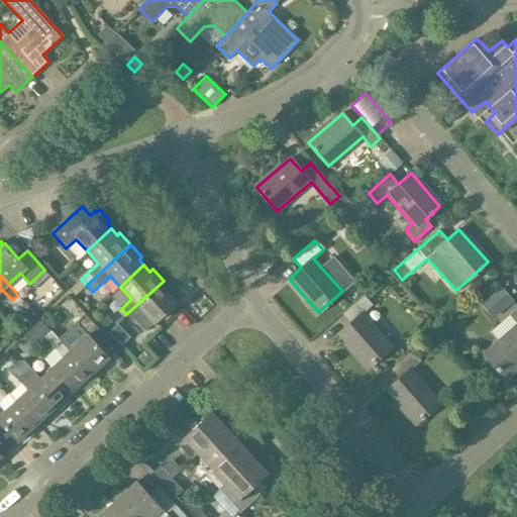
[(164,281),(126,314),(131,321),(134,318),(145,330),(153,323),(177,301),(171,295),(174,292),(164,281)]
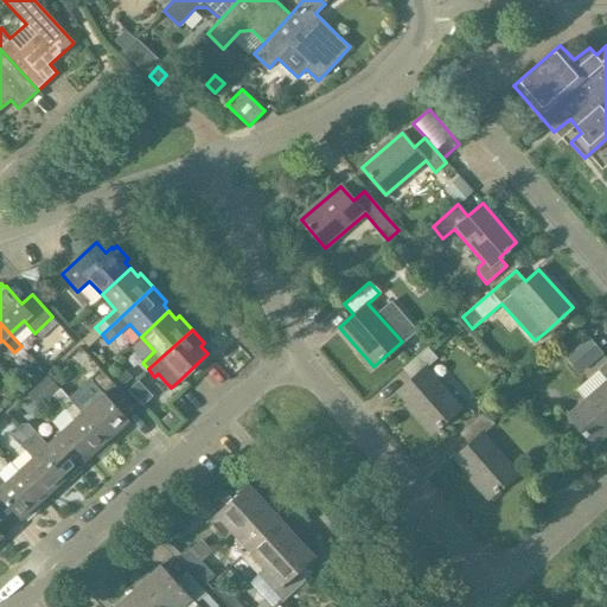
[(588,337),(564,357),(579,374),(602,353),(588,337)]
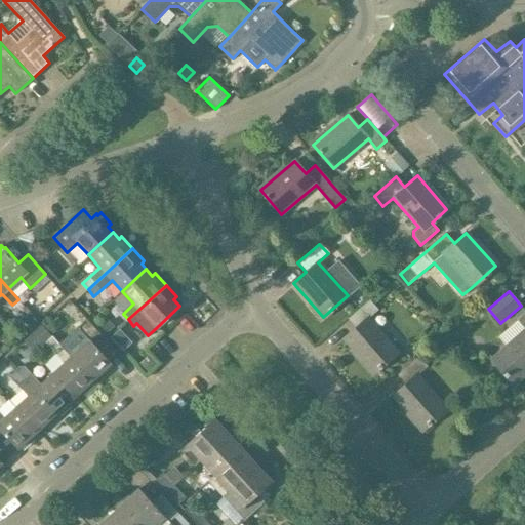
[(369,299),(347,320),(355,329),(342,339),(372,373),(397,352),(367,319),(377,310),(369,299)]
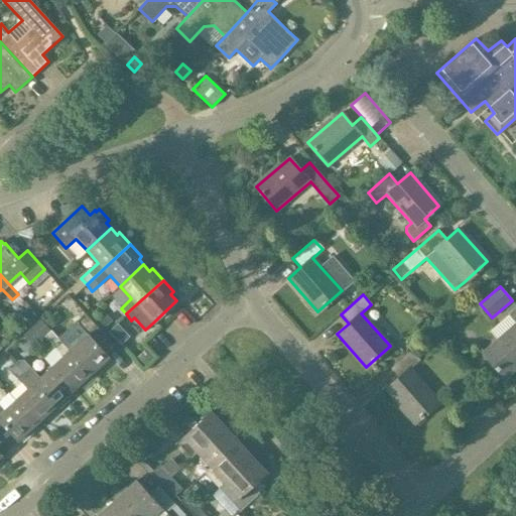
[(515,305),(507,313),(515,324),(483,352),(503,375),(515,364),(515,305)]
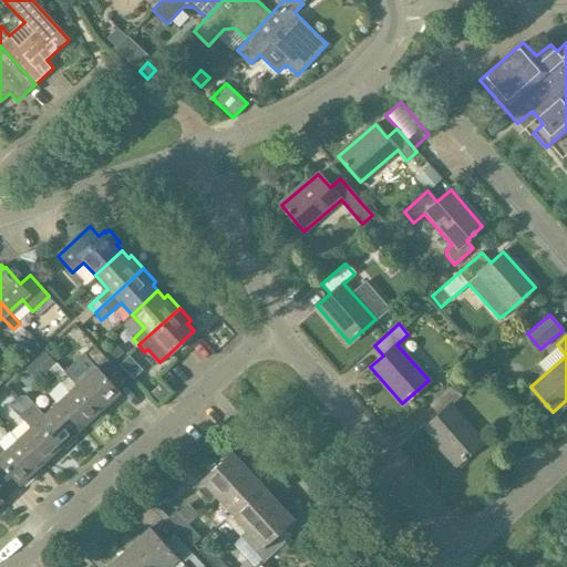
[(107,351),(115,360),(123,352),(114,343),(107,351)]
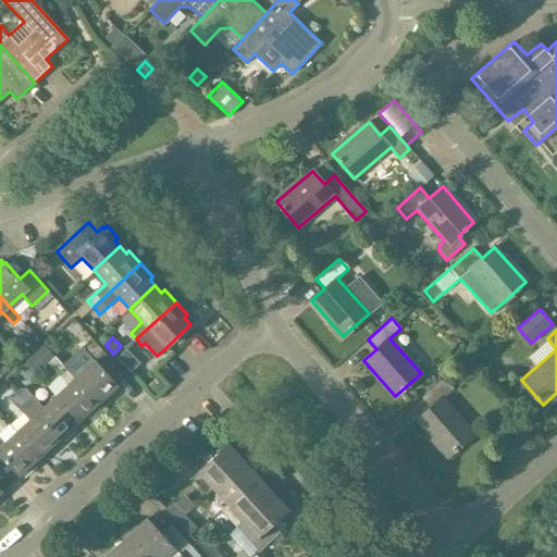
[(77,356),(87,367),(75,379),(98,405),(104,398),(107,401),(120,391),(116,387),(118,386),(103,371),(113,361),(94,341),(77,356)]
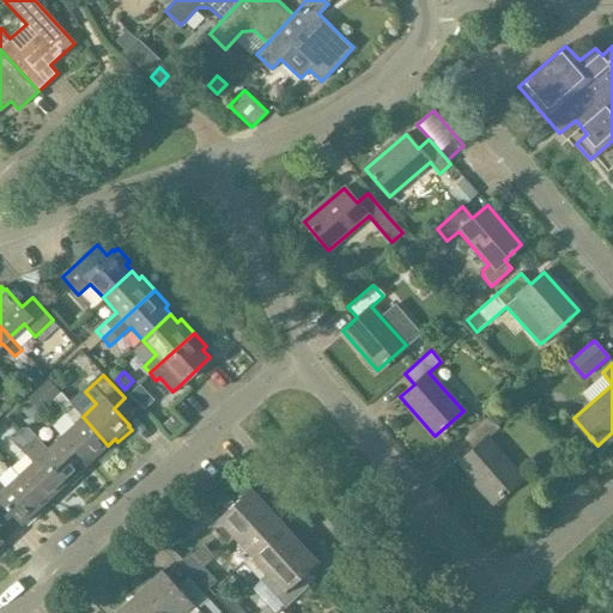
[(108,445),(83,417),(60,393),(53,400),(62,411),(74,424),(61,437),(86,465),(95,459),(97,461),(111,449),(108,445)]
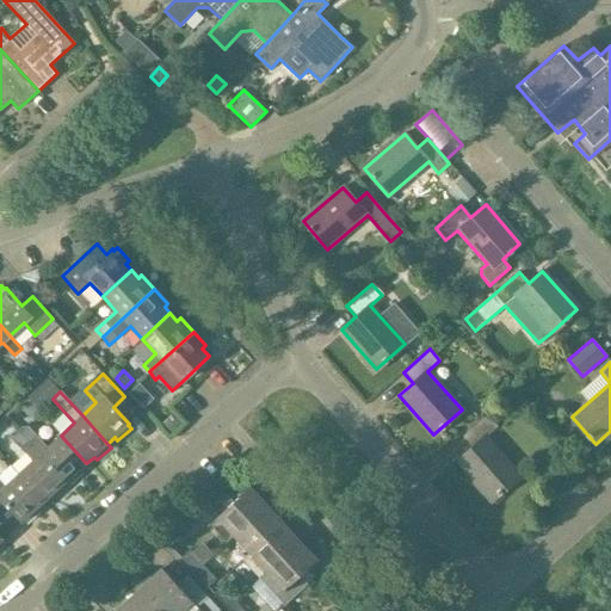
[(491,500),(519,476),(486,436),(497,426),(486,414),(461,436),(470,448),(456,461),(491,500)]
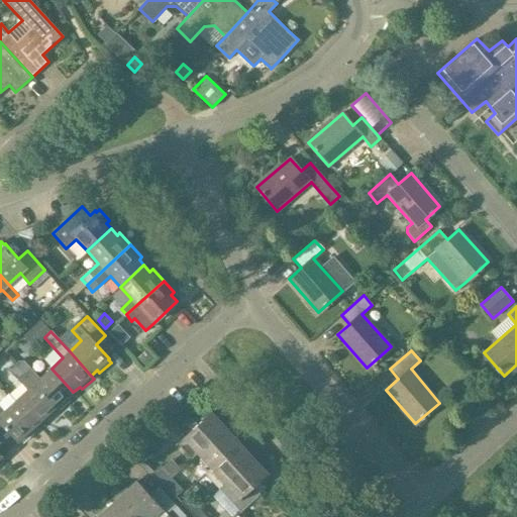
[(70,400),(67,398),(73,392),(52,369),(40,379),(24,360),(19,360),(15,365),(58,411),(70,400)]
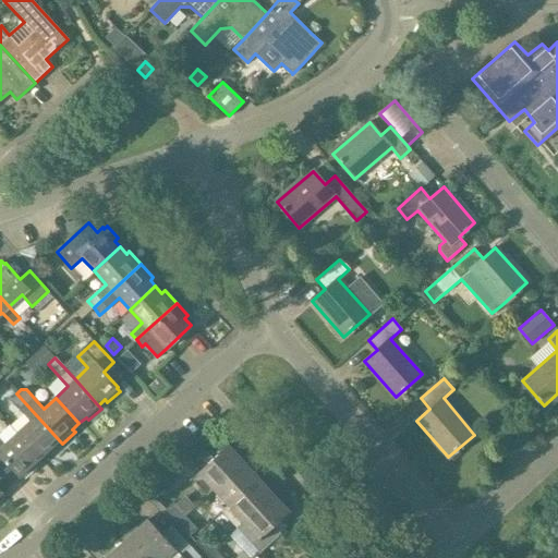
[(16,393),(10,400),(19,409),(29,421),(16,433),(40,459),(47,452),(49,456),(62,444),(16,393)]
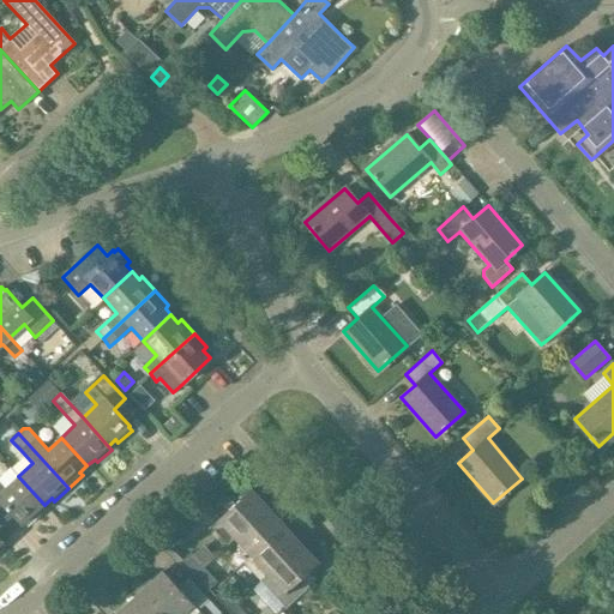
[(0,511),(6,506),(23,525),(24,523),(28,527),(41,515),(37,511),(44,505),(18,476),(5,488),(0,482),(0,511)]
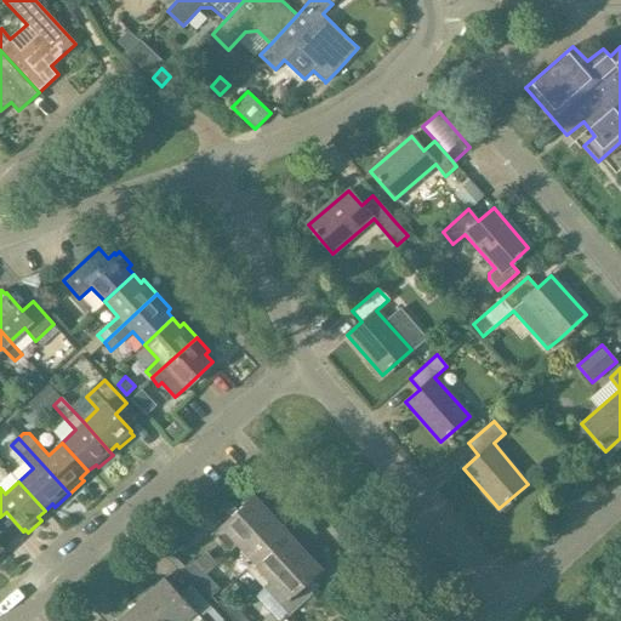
[(214,533),(232,551),(237,545),(269,516),(261,508),(263,506),(254,495),(220,525),(214,533)]
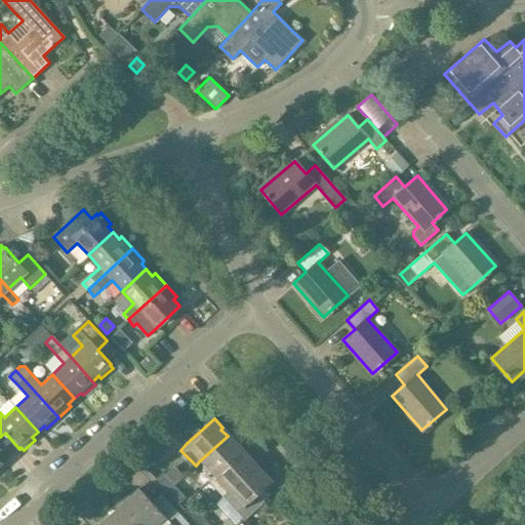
[(228,436),(201,460),(203,463),(202,468),(209,475),(212,474),(214,476),(242,449),(235,441),(233,442),(228,436)]
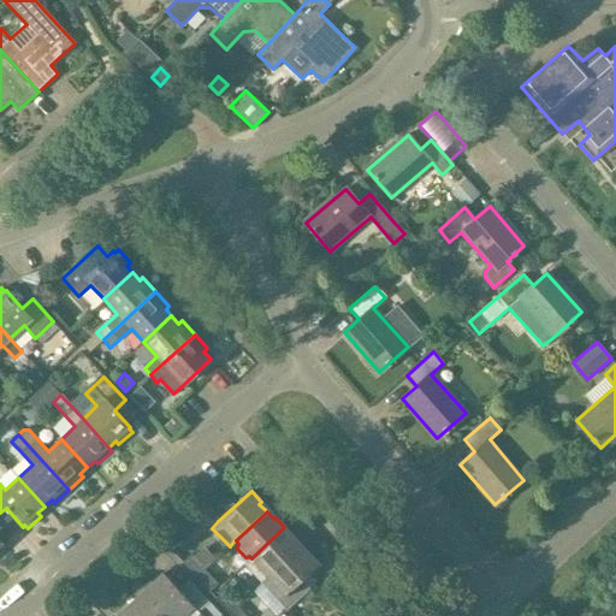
[(252,558),(246,564),(261,581),(298,546),(292,540),(295,538),(284,527),(252,558)]
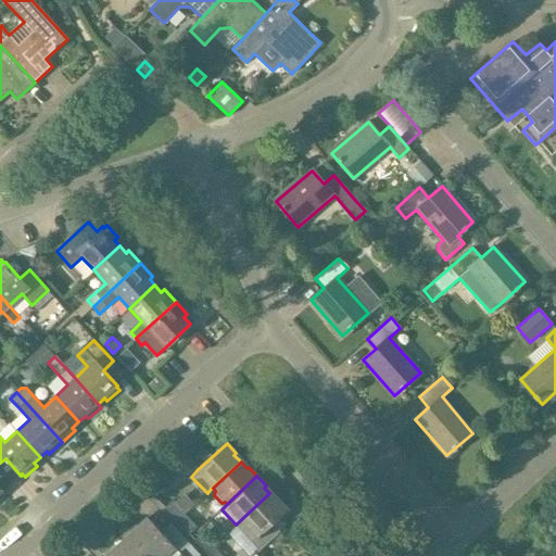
[(260,551),(279,531),(272,522),(287,508),(278,498),(276,501),(269,493),(236,525),(260,551)]
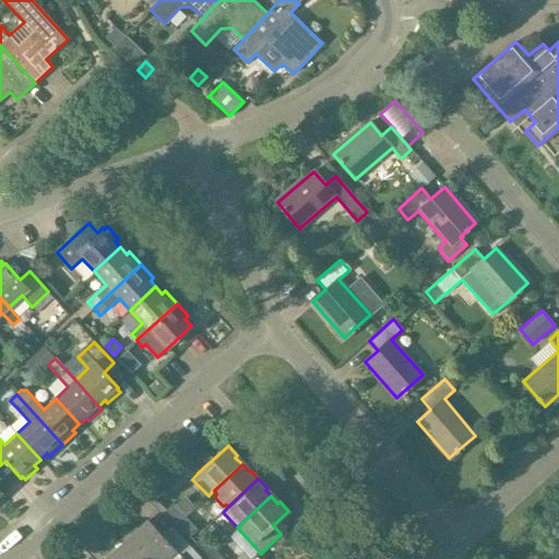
[(173,502),(165,510),(178,523),(186,516),(173,502)]
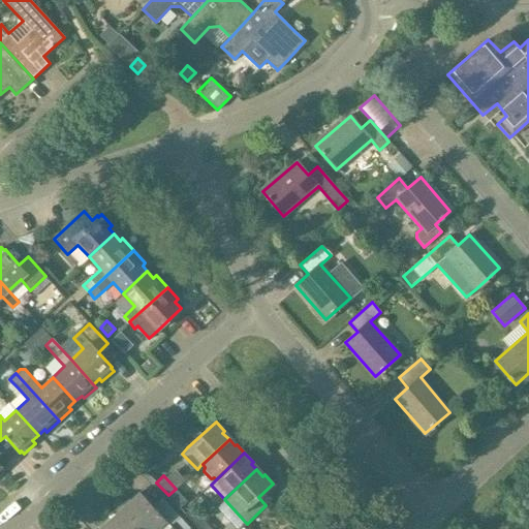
[(187,500),(176,489),(168,495),(180,507),(187,500)]
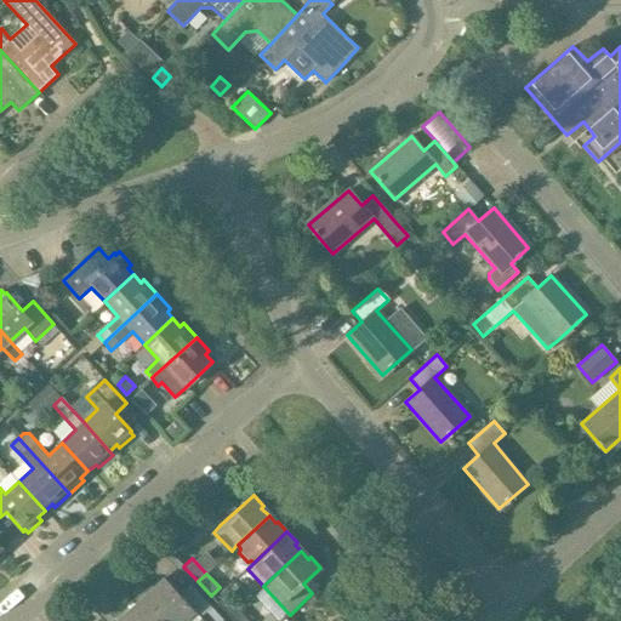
[(154,590),(147,597),(169,620),(195,620),(199,617),(210,608),(211,607),(191,584),(178,596),(163,577),(152,587),(154,590)]
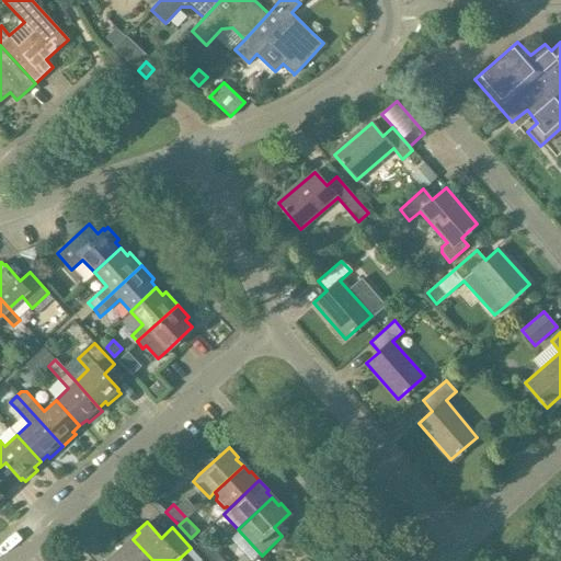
[(204,537),(195,544),(208,557),(216,550),(204,537)]
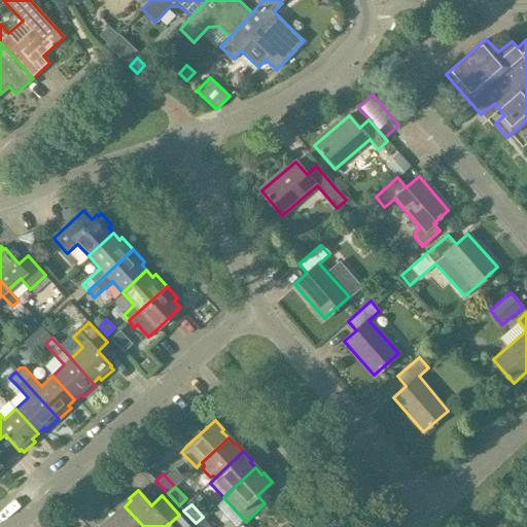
[(117,513),(116,511),(107,519),(114,526),(143,526),(125,506),(117,513)]
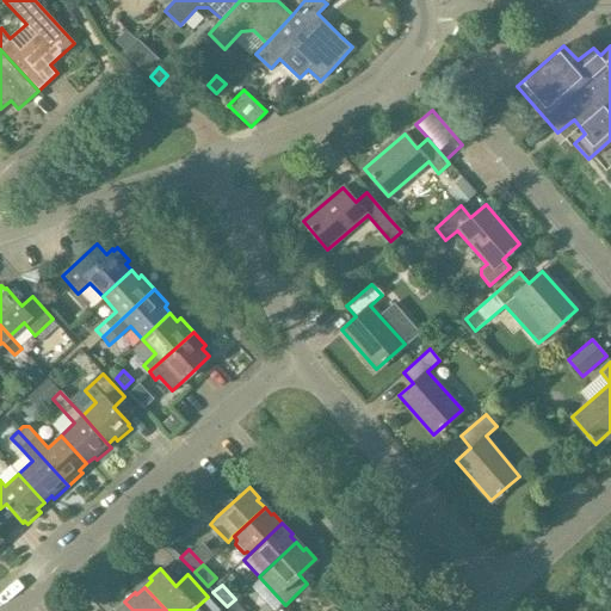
[(246,610),(235,599),(227,606),(230,610),(246,610)]
